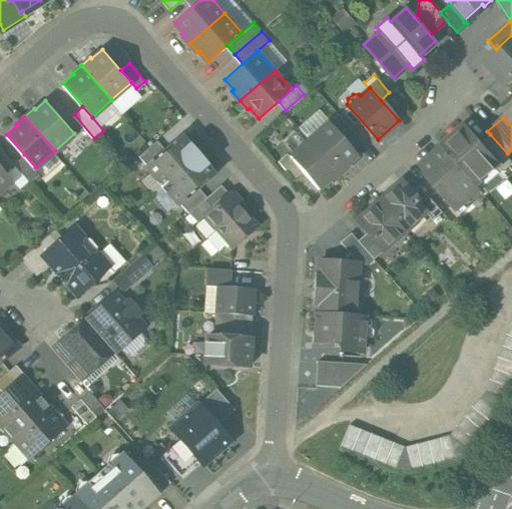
[(358,153),(329,120),(310,137),(340,172),(349,164),(348,162),(358,153)]
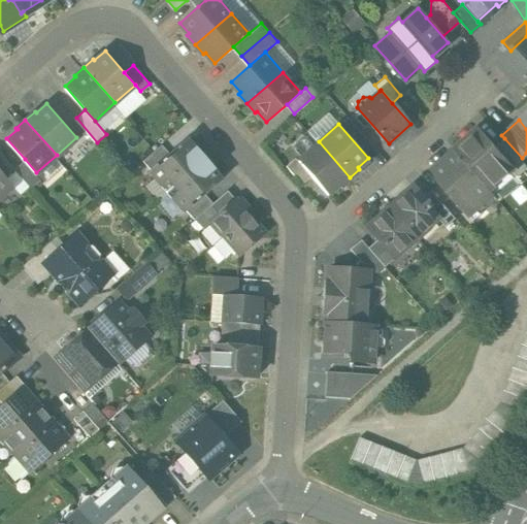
[(495,146),(479,128),(456,148),(491,188),(514,168),(495,146)]
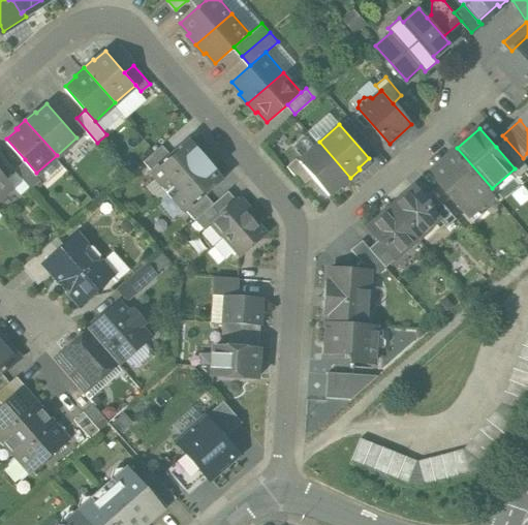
[(152,168),(149,171),(166,190),(206,156),(202,152),(200,153),(187,137),(152,168)]
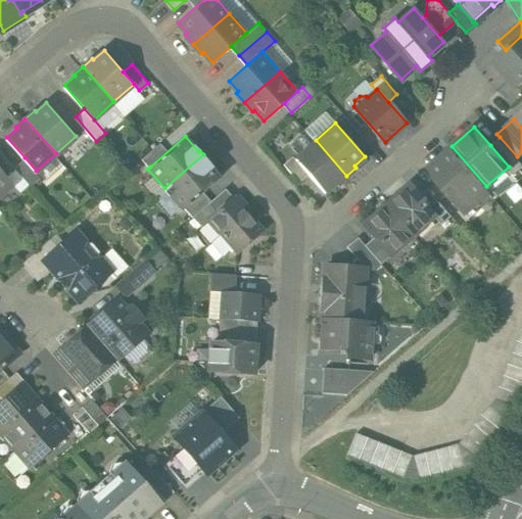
[(517,156),(500,137),(490,145),(509,167),(514,173),(521,164),(521,161),(517,156)]
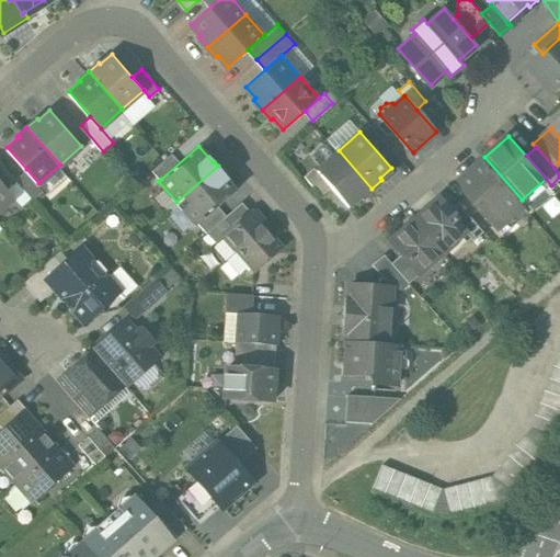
[(339,150),(317,169),(331,185),(349,205),(360,195),(362,197),(372,189),(339,150)]
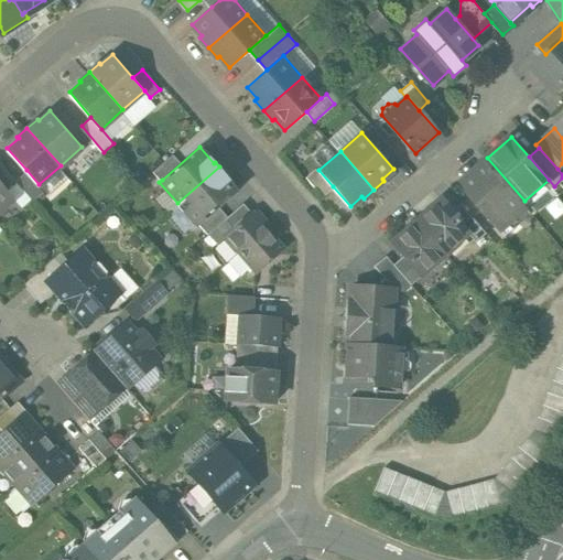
[(173,152),(153,170),(162,180),(182,162),(173,152)]
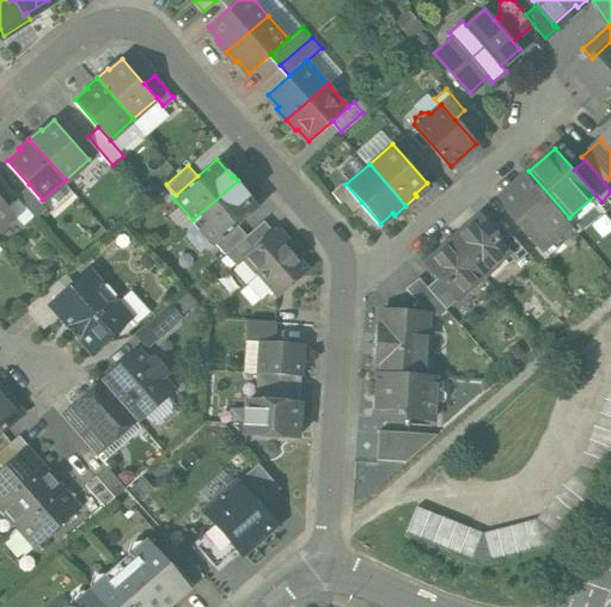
[(527,171),(501,195),(545,245),(572,221),(569,218),(527,171)]
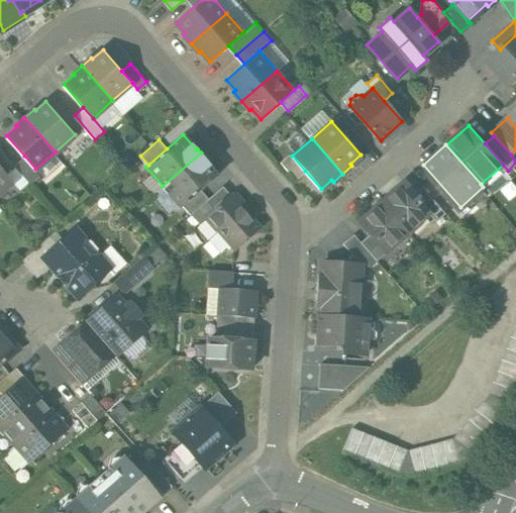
[(201,152),(163,186),(180,206),(183,204),(201,188),(217,174),(204,159),(205,158),(201,152)]
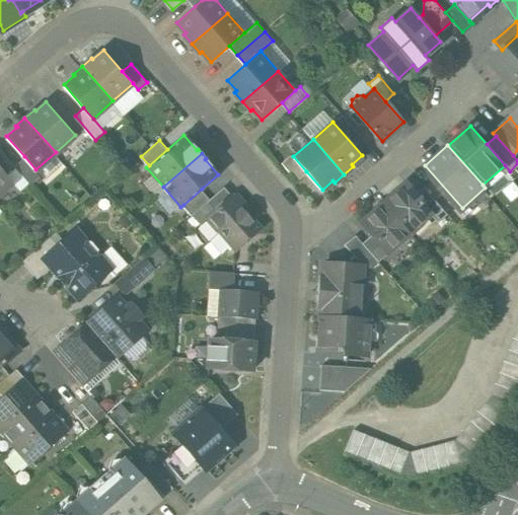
[(293,156),(290,153),(282,161),(297,179),(306,171),(293,156)]
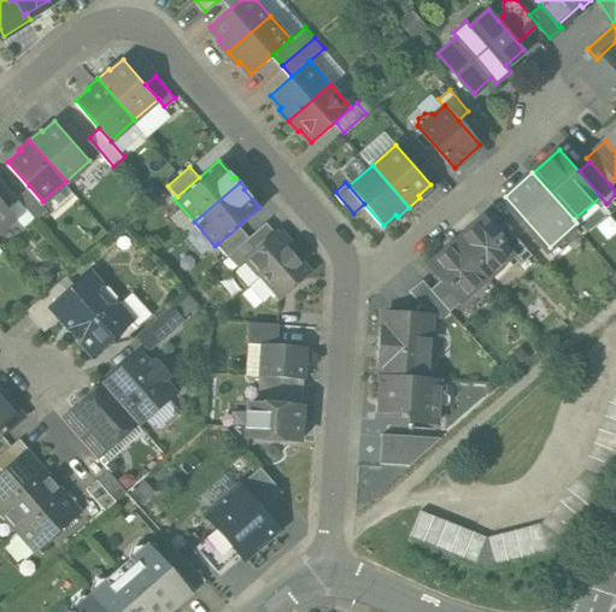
[(42,201),(29,186),(18,195),(36,217),(47,207),(42,201)]
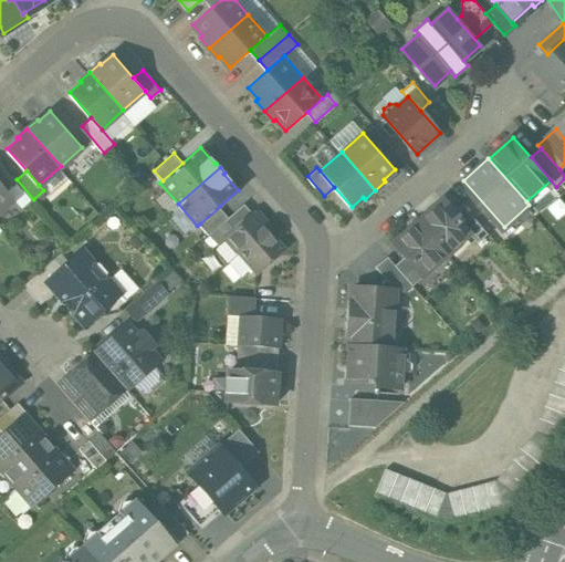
[(0,209),(14,198),(0,180),(0,209)]
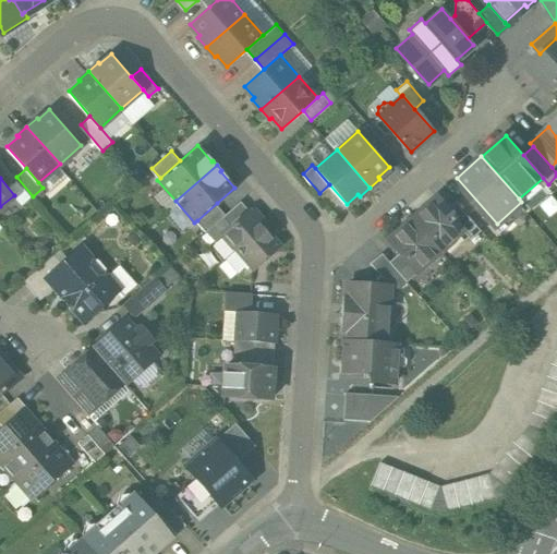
[(448,207),(437,195),(412,216),(442,250),(465,229),(465,228),(448,207)]
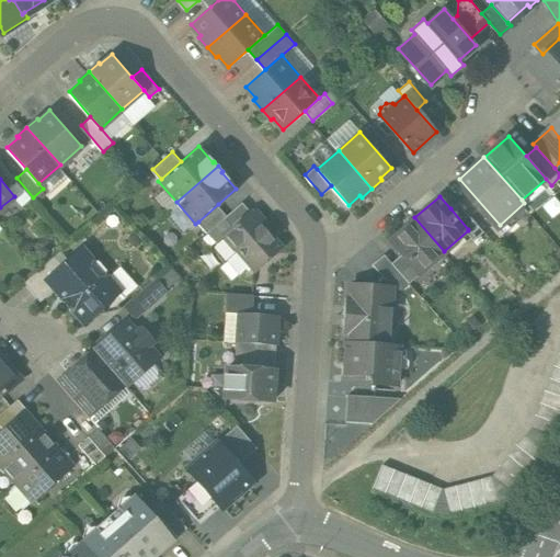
[(459,200),(450,208),(468,229),(468,230),(475,239),(486,229),(459,200)]
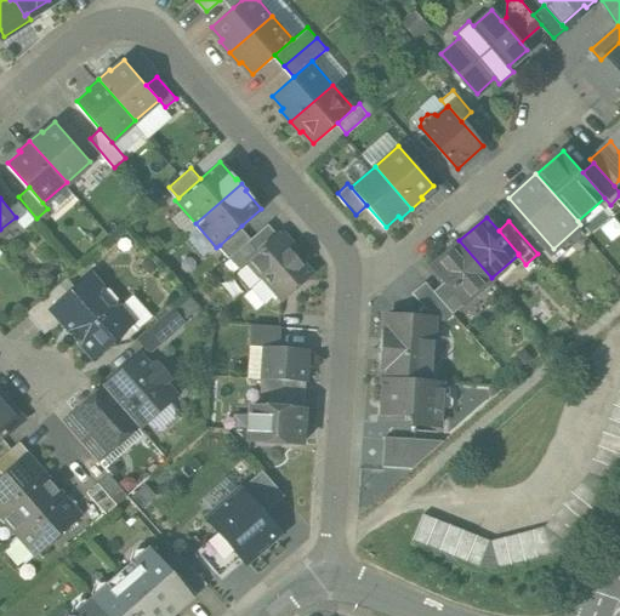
[(251,237),(248,239),(257,250),(278,233),(268,222),(251,237)]
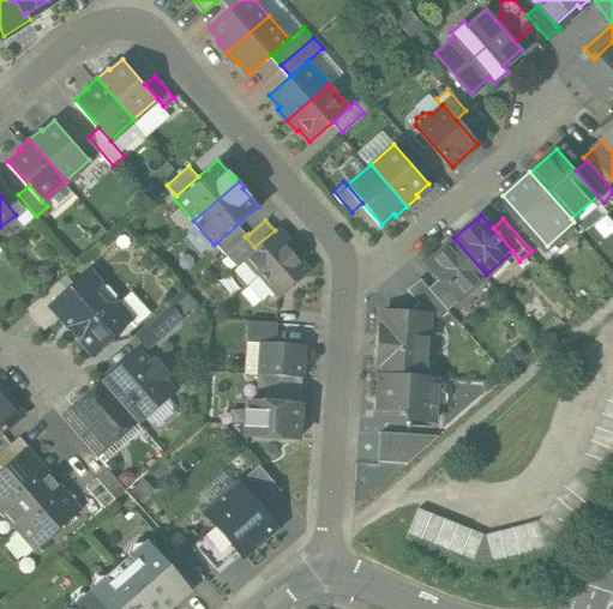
[(239,223),(217,242),(227,253),(245,236),(248,234),(239,223)]
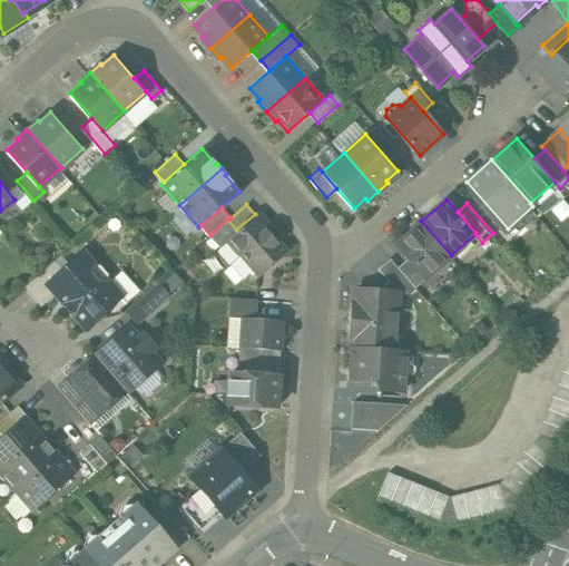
[(236,230),(228,237),(258,273),(286,249),(271,232),(274,230),(260,212),(256,215),(255,214),(236,230)]
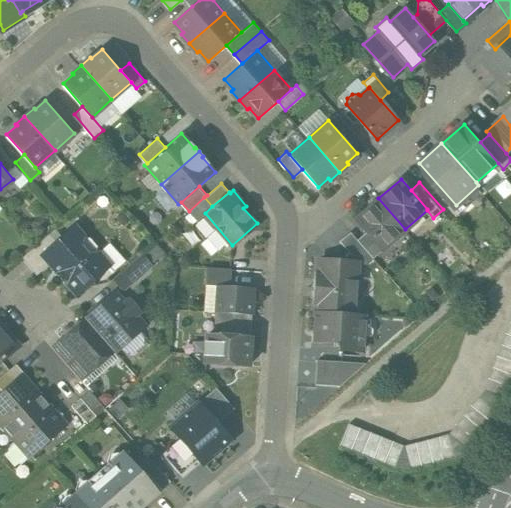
[(405,229),(378,198),(356,218),(366,230),(382,249),(405,229)]
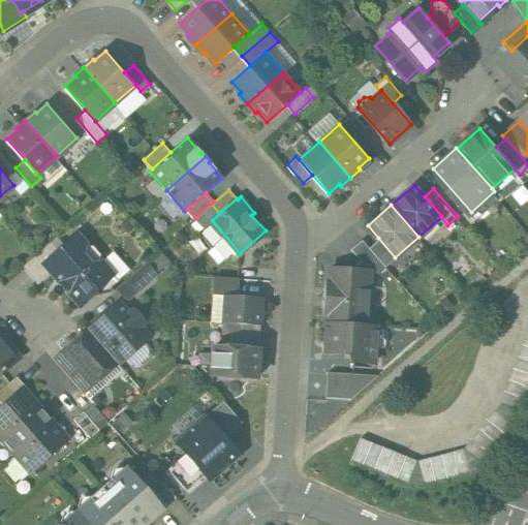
[(59,249),(45,261),(53,270),(61,280),(60,281),(68,290),(69,289),(80,301),(100,283),(97,280),(110,270),(118,278),(130,267),(114,248),(101,259),(100,258),(100,253),(93,244),(87,243),(78,233),(59,249)]
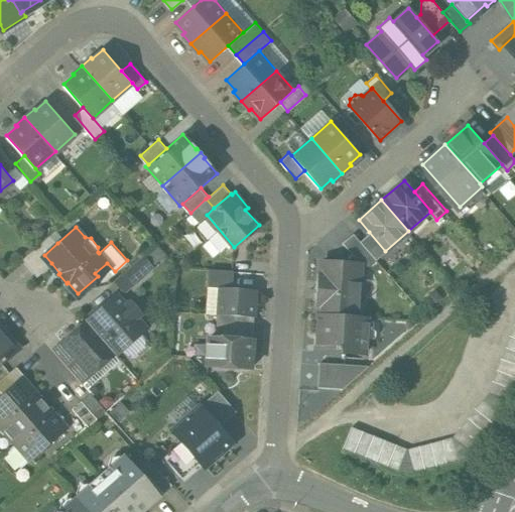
[(360,240),(353,232),(343,242),(361,262),(362,263),(370,264),(376,259),(360,240)]
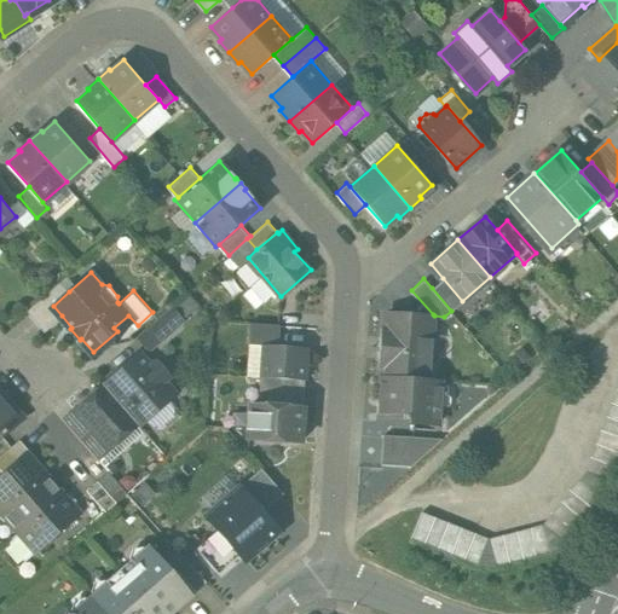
[(462,301),(443,278),(432,288),(451,311),(462,301)]
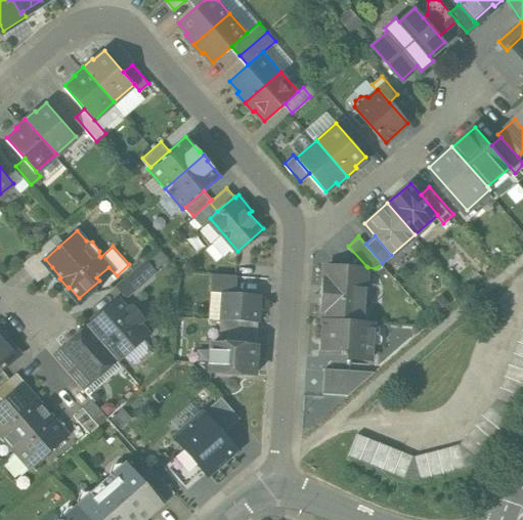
[(50,237),(23,262),(38,279),(52,267),(45,259),(58,247),(50,237)]
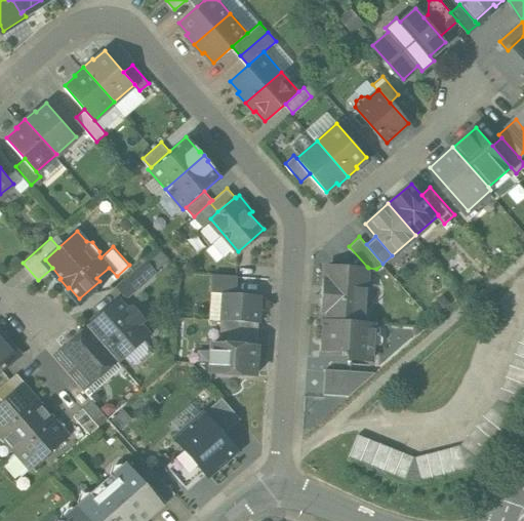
[(145,259),(117,283),(126,294),(154,270),(145,259)]
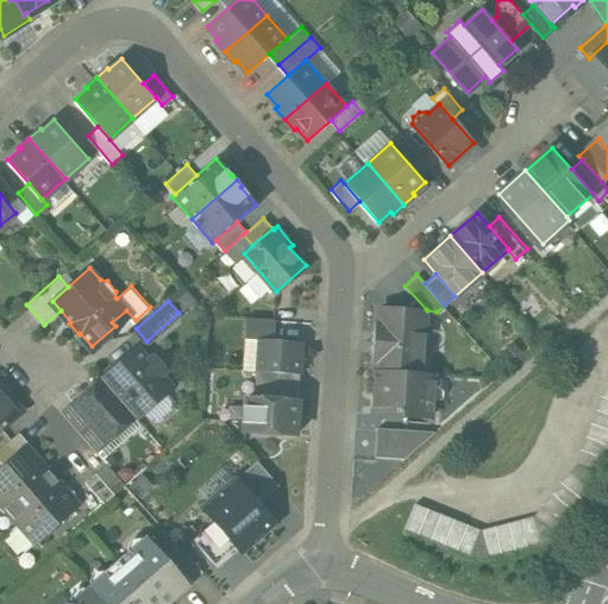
[(426,309),(380,307),(378,321),(377,321),(375,358),(376,358),(375,369),(421,371),(424,348),(430,348),(431,328),(425,325),(426,309)]
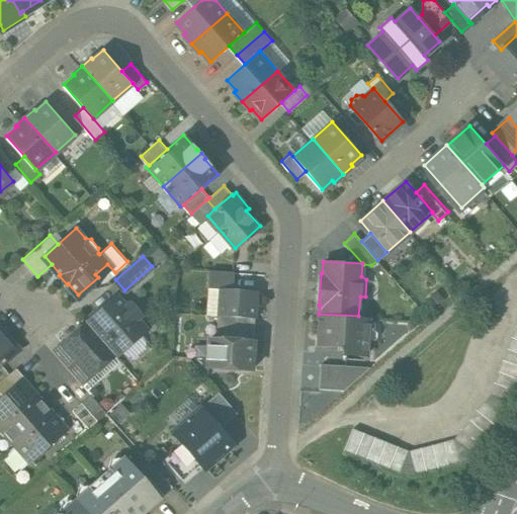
[(234,270),(209,269),(208,286),(221,287),(233,288),(234,270)]
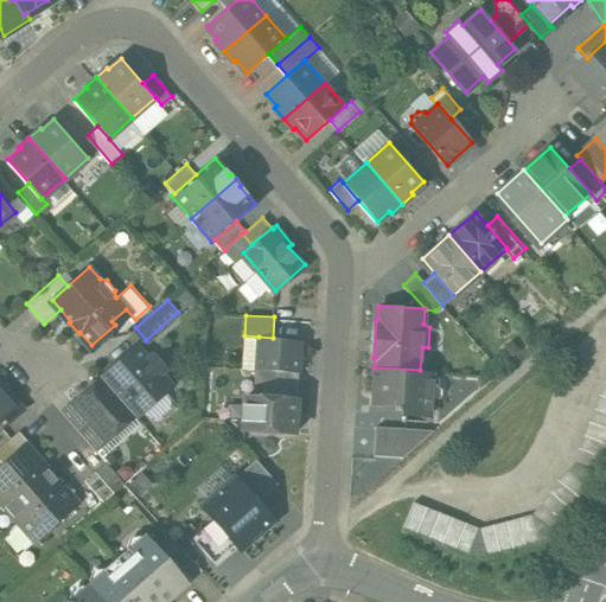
[(273,338),(259,337),(256,367),(299,371),(299,370),(301,339),(273,338)]
